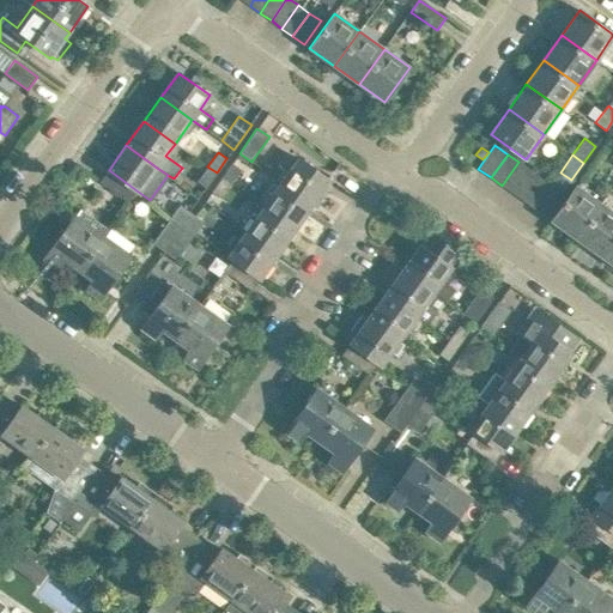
[(298,158),(285,177),(281,183),(313,205),(329,181),(298,158)]
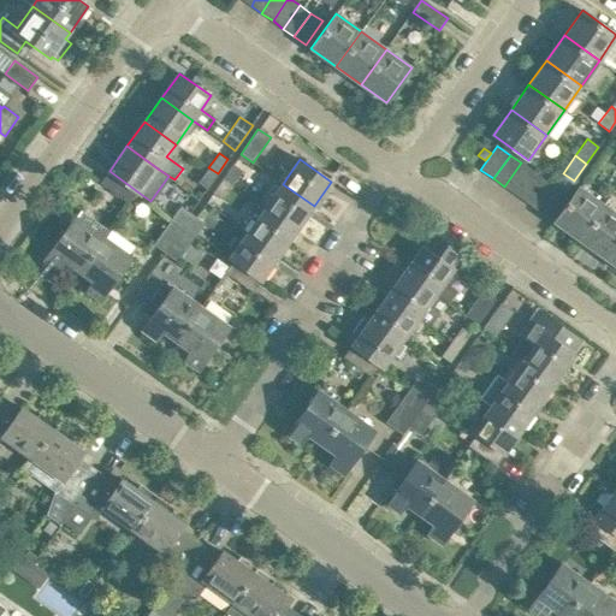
[(516,194),(533,171),(521,163),(504,187),(516,194)]
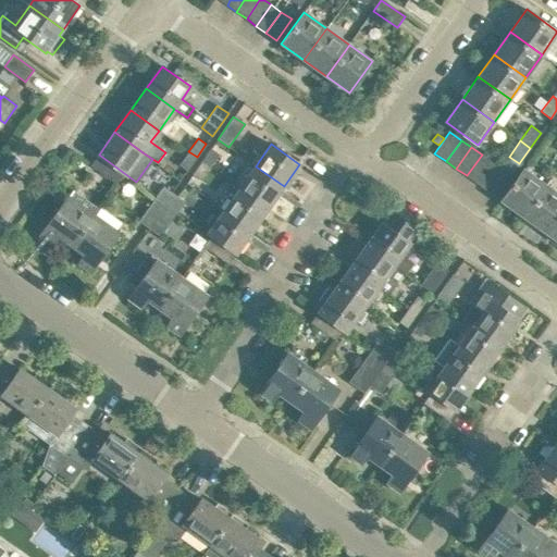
[(211,148),(202,161),(210,166),(219,153),(211,148)]
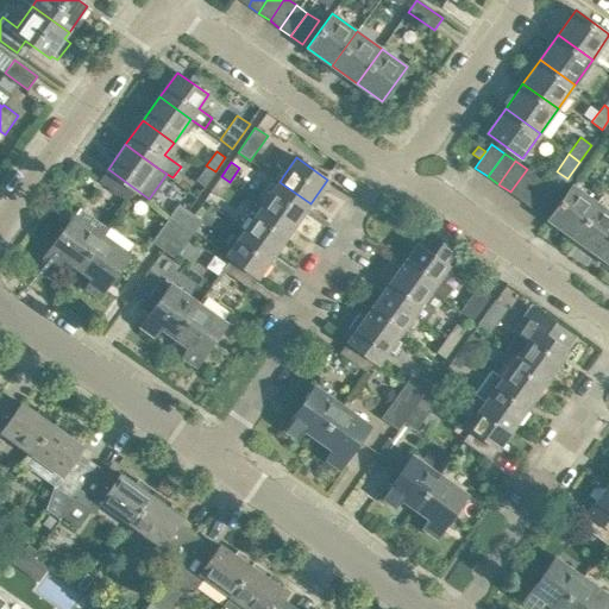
[(205,187),(215,171),(206,165),(195,181),(205,187)]
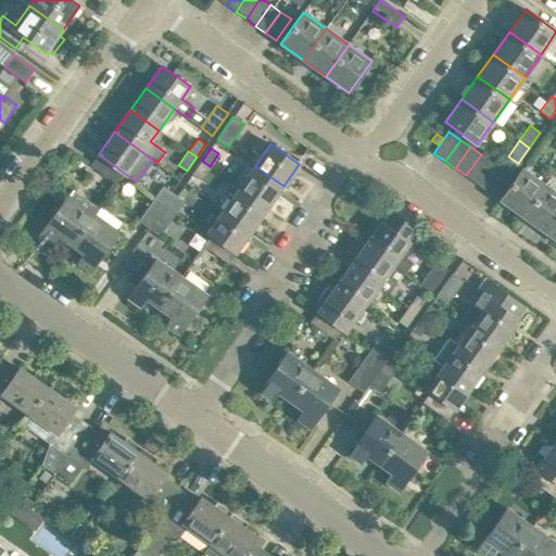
[(124,173),(99,154),(90,165),(116,184),(124,173)]
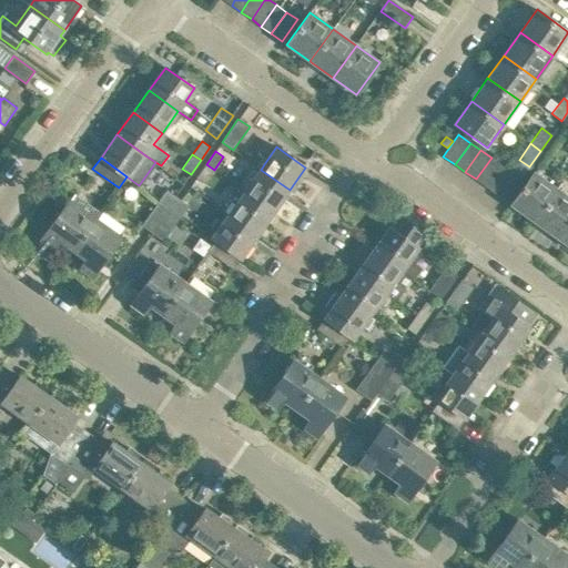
[(485,186),(500,164),(492,158),(476,179),(485,186)]
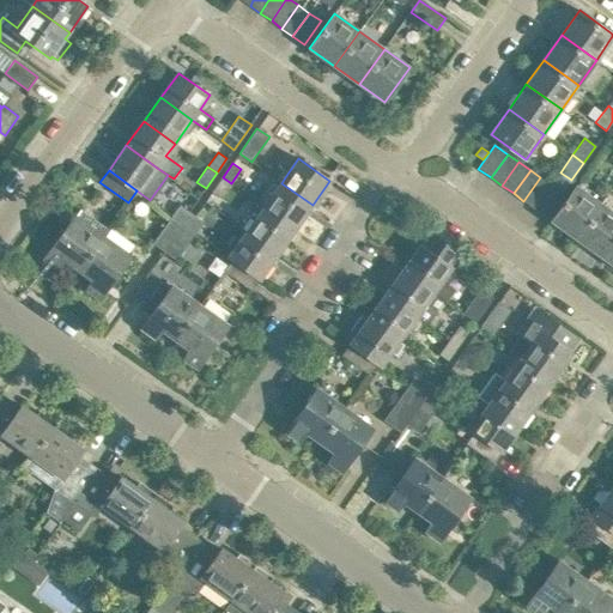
[(220,199),(231,183),(223,177),(211,193),(220,199)]
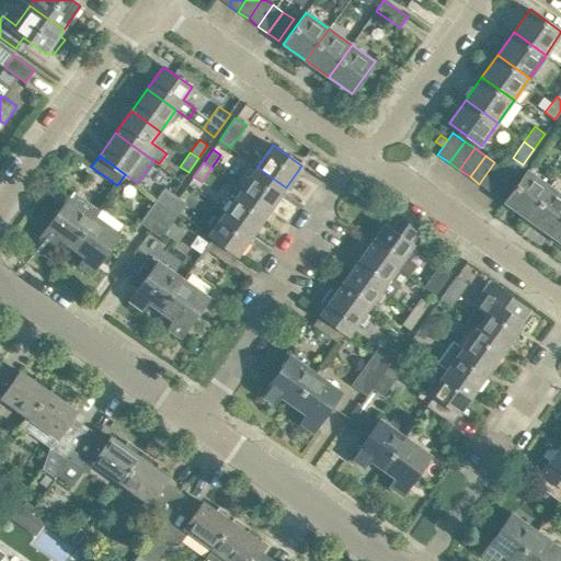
[(489,191),(504,170),(494,162),(479,184),(489,191)]
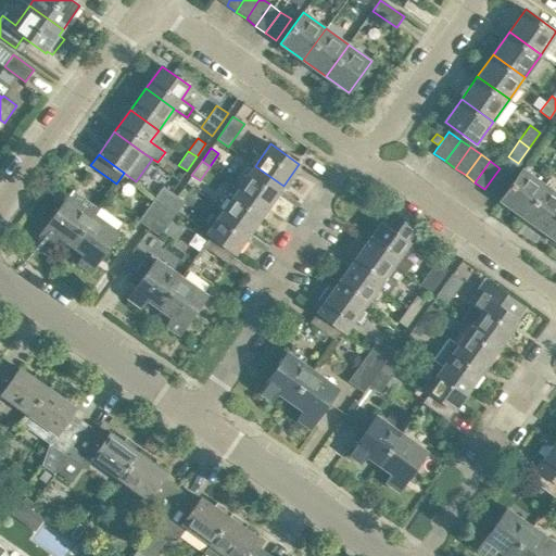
[(268,207),(283,186),(255,166),(239,188),(268,207)]
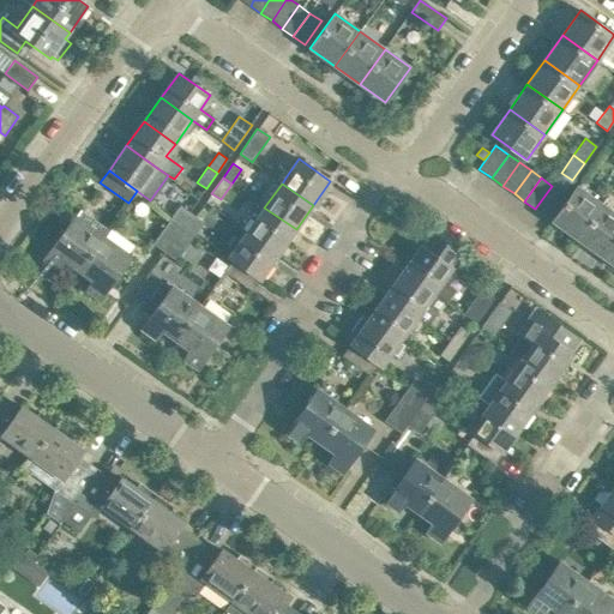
[(563,193),(552,186),(535,209),(546,217),(563,193)]
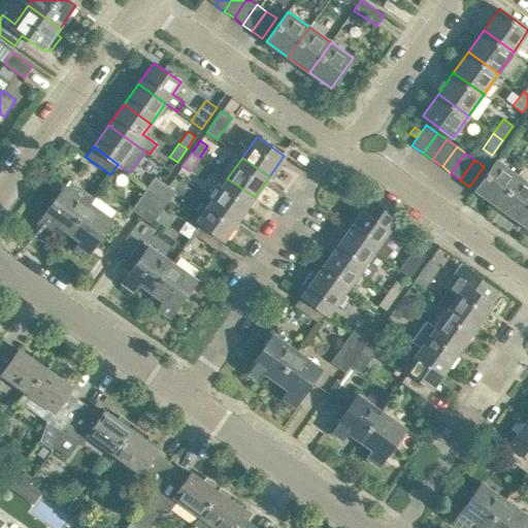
[(496,205),(518,175),(496,160),(474,190),(496,205)]
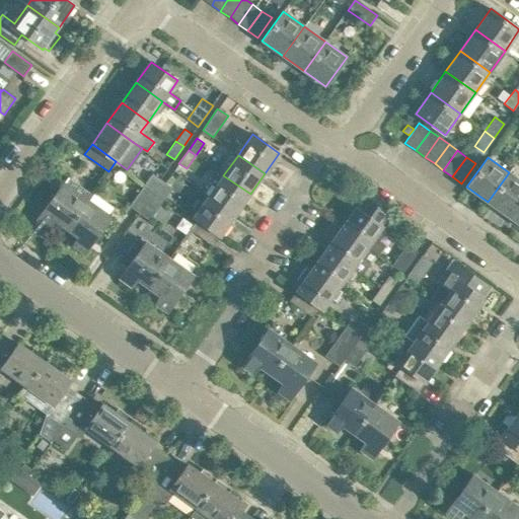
[(509,217),(518,203),(518,179),(509,172),(488,202),(509,217)]
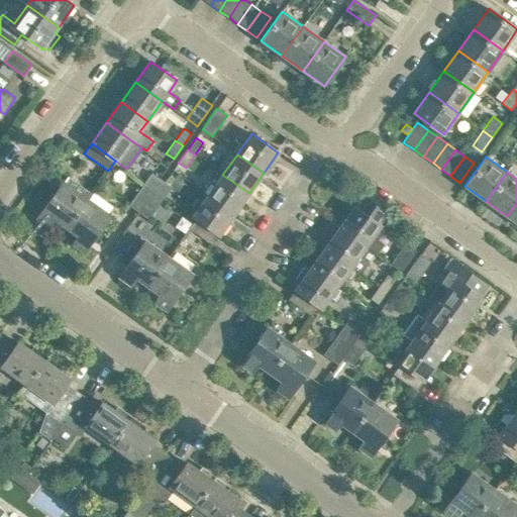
[(156,189),(163,180),(152,173),(145,182),(156,189)]
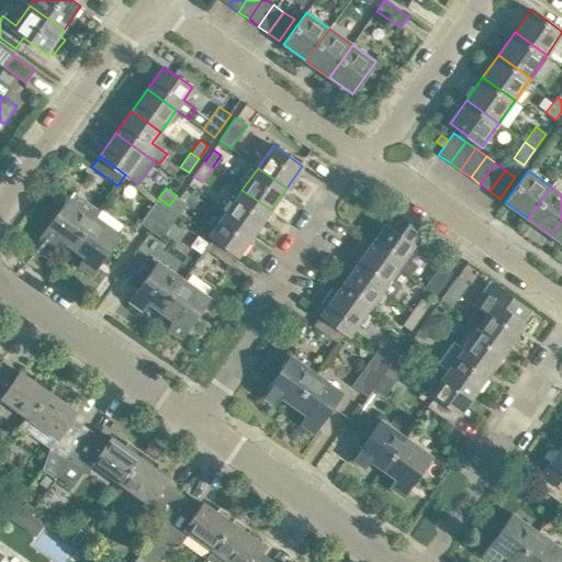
[(255,233),(271,210),(242,190),(226,212),(255,233)]
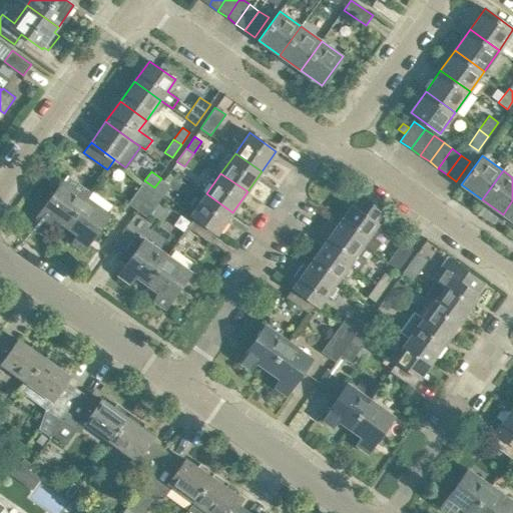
[(170,184),(161,178),(154,187),(164,194),(170,184)]
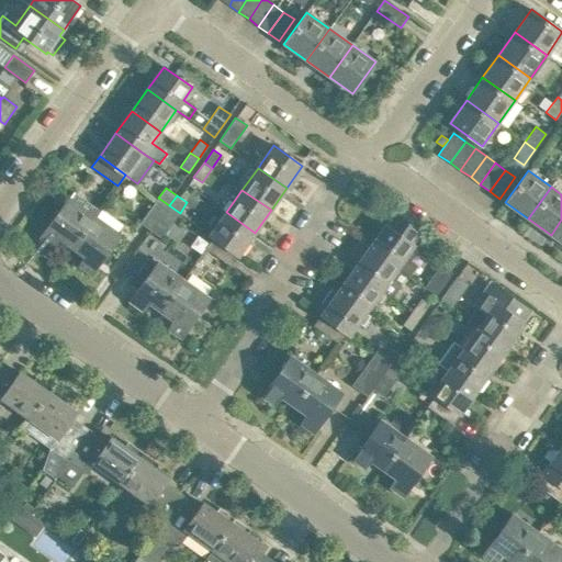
[(152,231),(169,205),(158,198),(141,223),(152,231)]
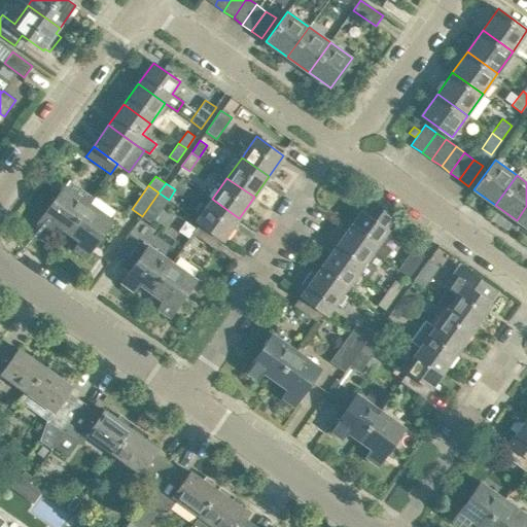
[(68,232),(88,204),(65,186),(38,223),(48,231),(56,222),(68,232)]
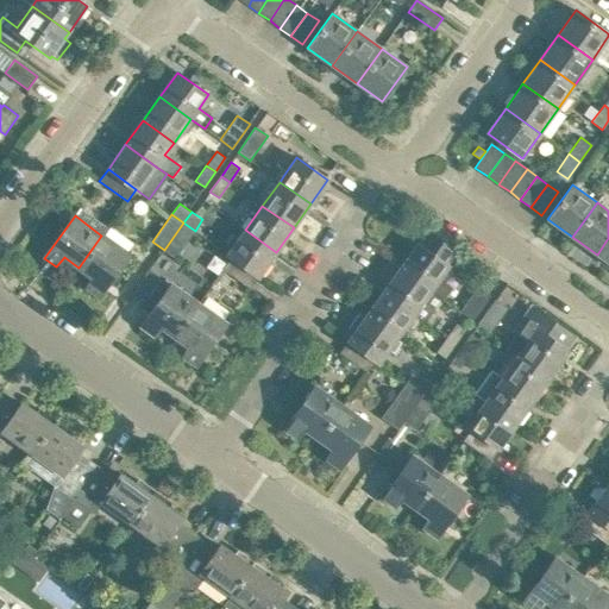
[(175,258),(195,231),(183,223),(164,250),(175,258)]
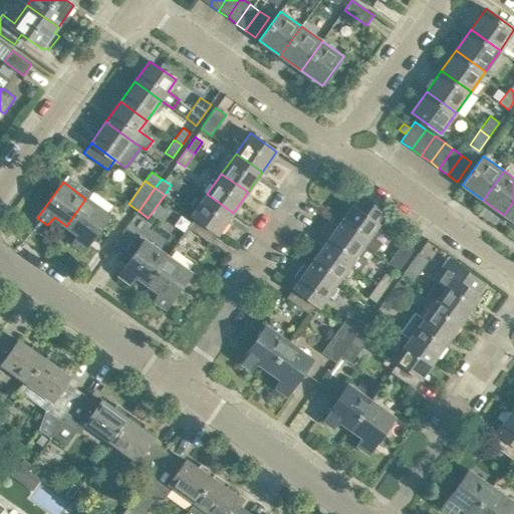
[(218,234),(233,213),(207,194),(192,215),(196,218),(218,234)]
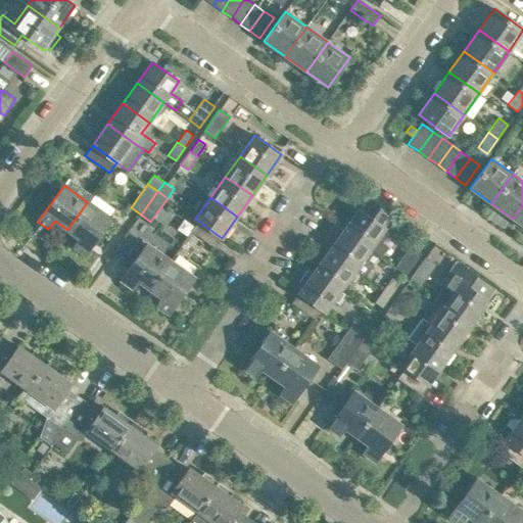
[(359,209),(343,230),(371,249),(370,250),(381,258),(388,247),(377,239),(385,228),(383,227),(391,217),(368,200),(361,210),(359,209)]
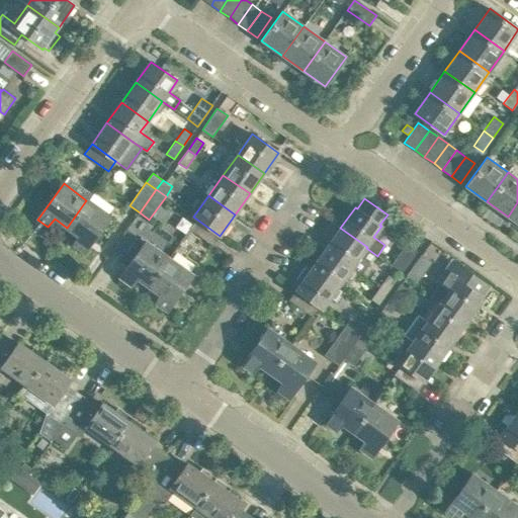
[(84,252),(109,217),(86,200),(67,228),(79,236),(74,245),(84,252)]
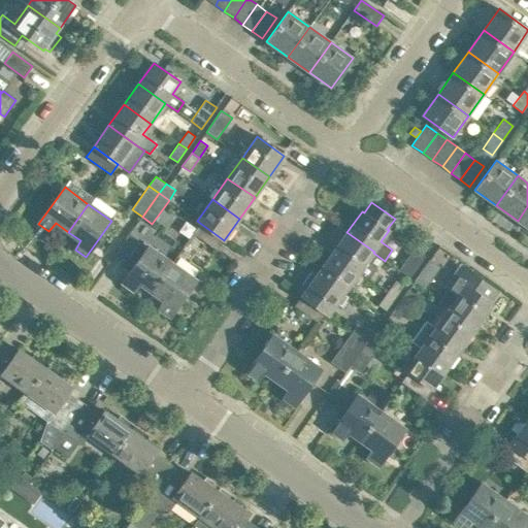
[(527,206),(518,221),(527,228),(527,206)]
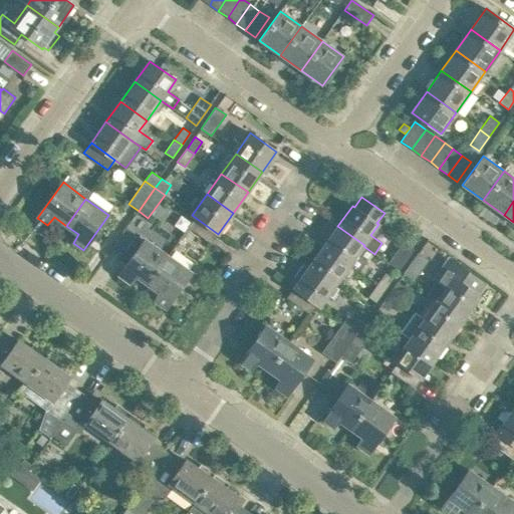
[(218,234),(196,218),(189,227),(211,243),(218,234)]
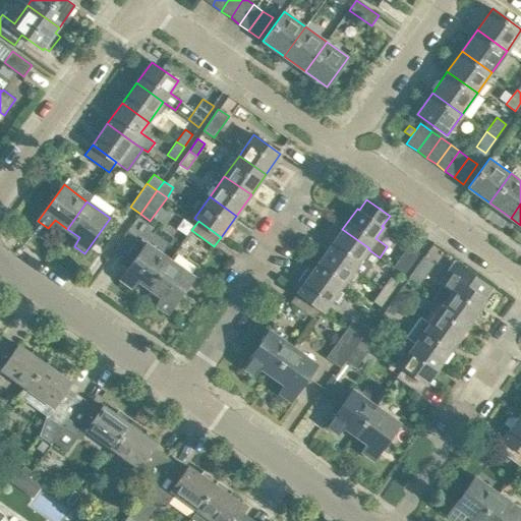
[(369,248),(342,229),(328,249),(354,269),(364,276),(371,265),(362,257),(368,249),(369,248)]
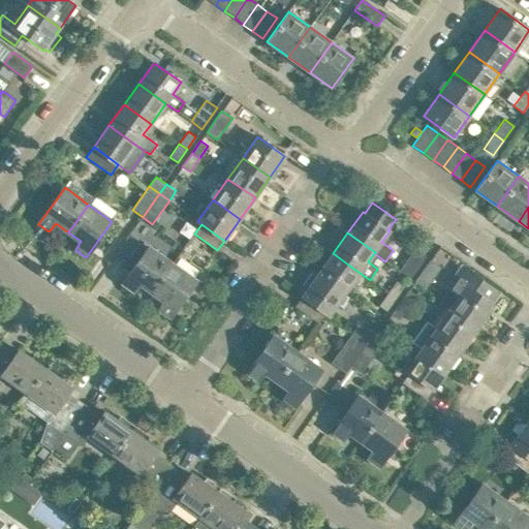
[(152,292),(173,263),(149,247),(148,249),(139,243),(129,257),(137,263),(123,284),(133,291),(139,284),(152,292)]
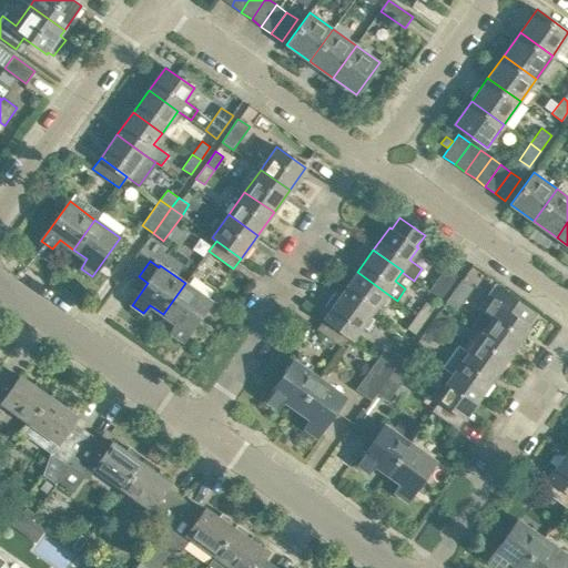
[(442,298),(457,276),(447,269),(432,291),(442,298)]
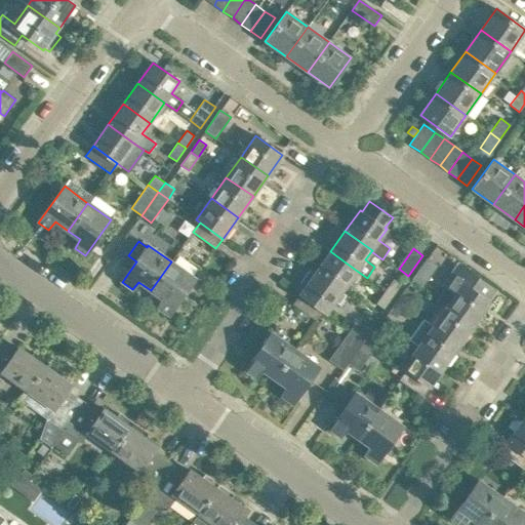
[(357,271),(330,251),(316,273),(342,291),(357,271)]
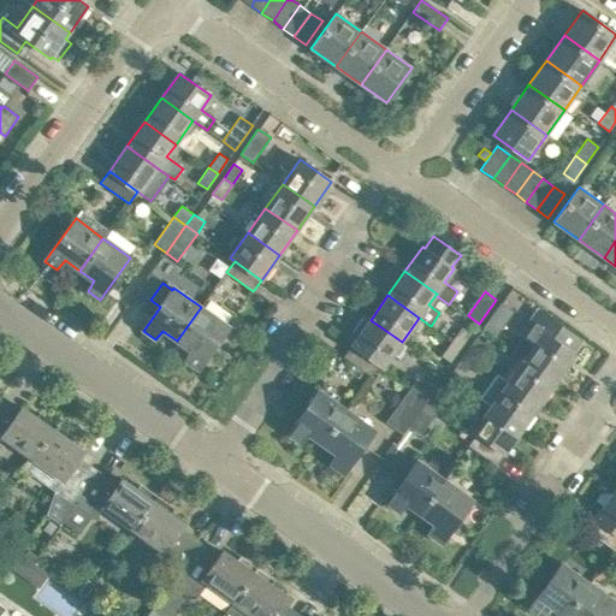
[(496,336),(514,312),(502,303),(485,327),(496,336)]
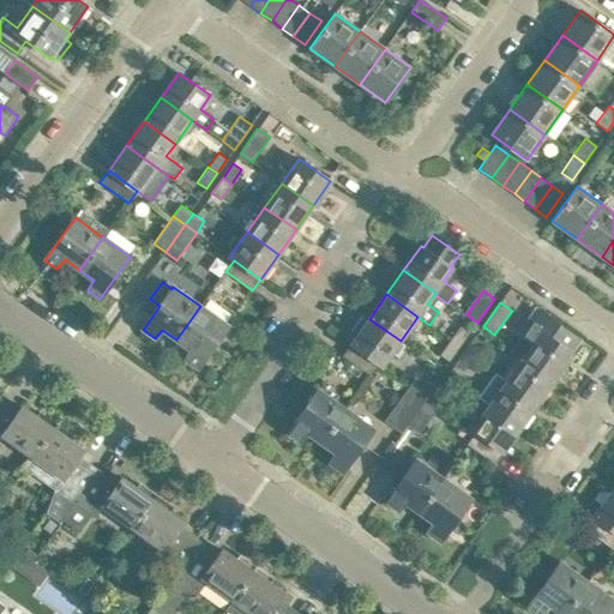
[(228,325),(208,312),(200,306),(176,339),(191,349),(186,360),(197,368),(228,325)]
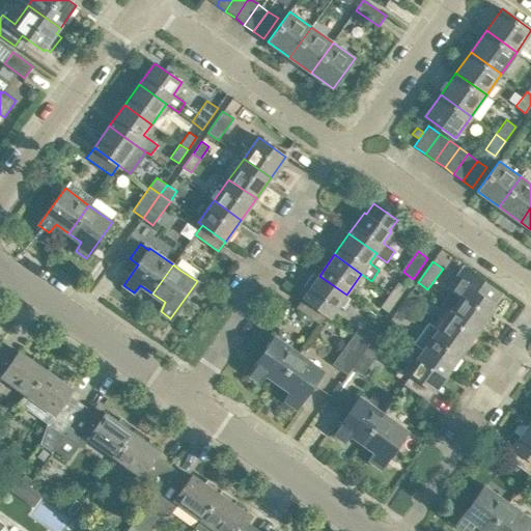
[(450,291),(443,302),(453,309),(453,308),(480,327),(496,306),(494,305),(501,295),(466,269),(459,277),(457,276),(447,290),(450,291)]
